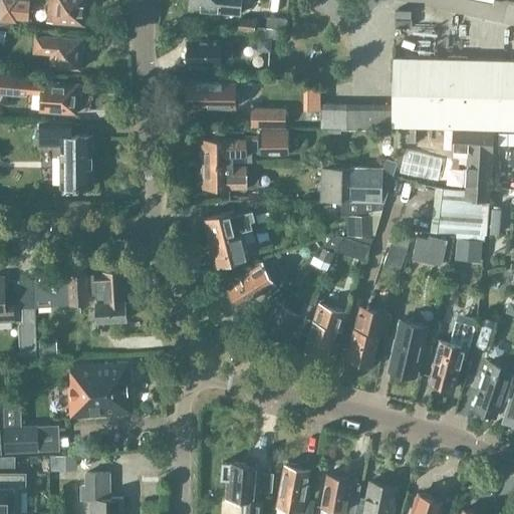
[(0,0),(0,21),(5,22),(17,23),(17,19),(28,20),(29,0),(0,0)]
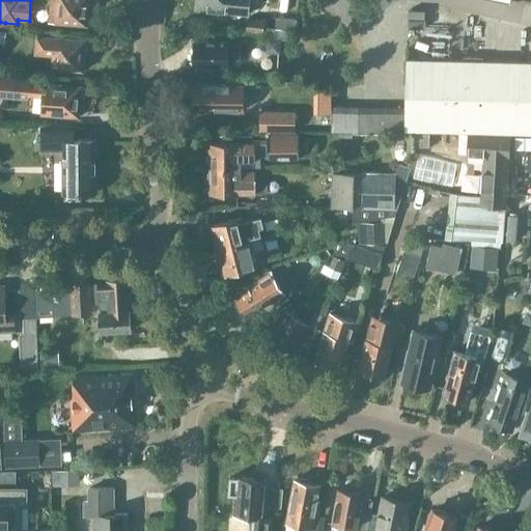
[(51,0),(49,23),(87,26),(88,0),(51,0)]
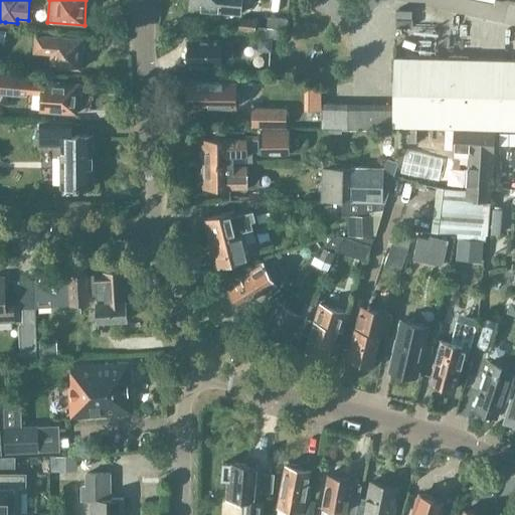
[(190,0),(190,10),(237,15),(240,15),(241,0),(190,0)]
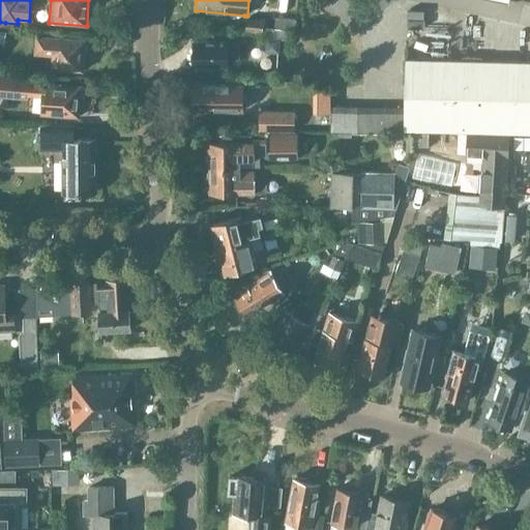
[(51,57),(50,69),(83,71),(86,40),(36,36),(34,55),(51,57)]
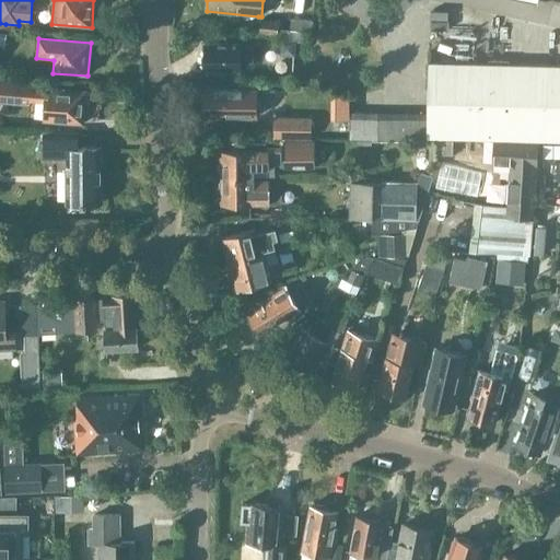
[(241,76),(242,59),(254,59),(253,46),(242,47),(242,43),(206,43),(206,70),(224,70),(224,76),(241,76)]
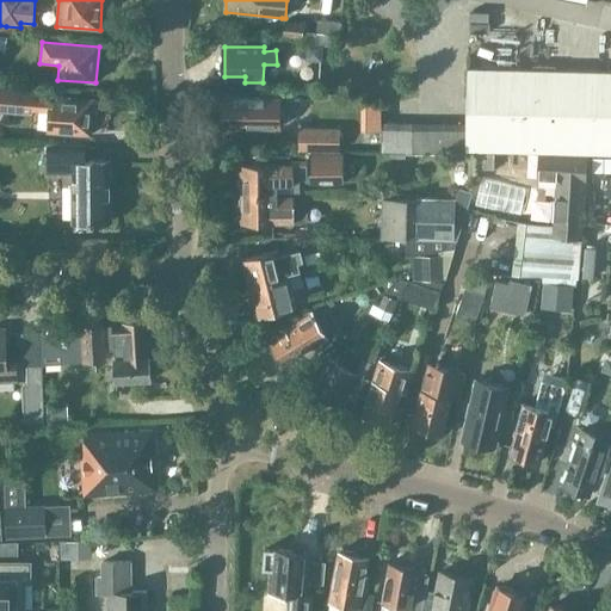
[(308,51),(308,57),(312,61),(318,61),(322,57),(322,51),(319,48),(313,47),(308,51)]
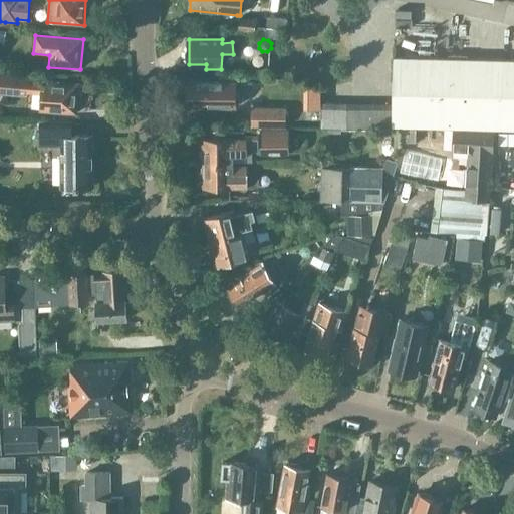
[(393,127),(422,129),(453,130),(494,131),(513,131),(513,60),(394,58),(393,127)]
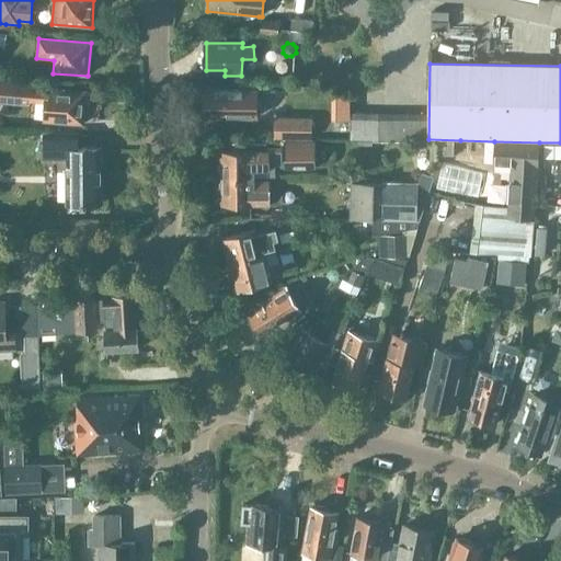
[(44,102),(44,103),(43,118),(86,122),(87,103),(91,103),(91,94),(87,94),(88,89),(49,86),(49,80),(0,77),(0,101),(31,103),(31,101),(44,102)]
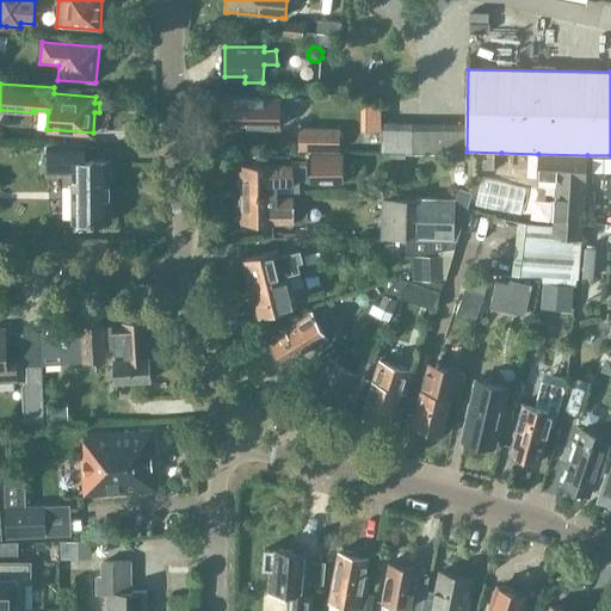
[(281,111),(281,98),(224,98),(223,128),(265,128),(278,128),(279,111),(281,111)]
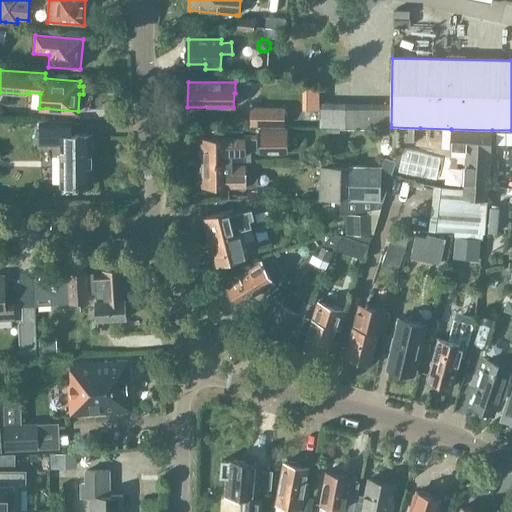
[(320,102),(320,128),(328,128),(340,128),(389,128),(389,102),(320,102)]
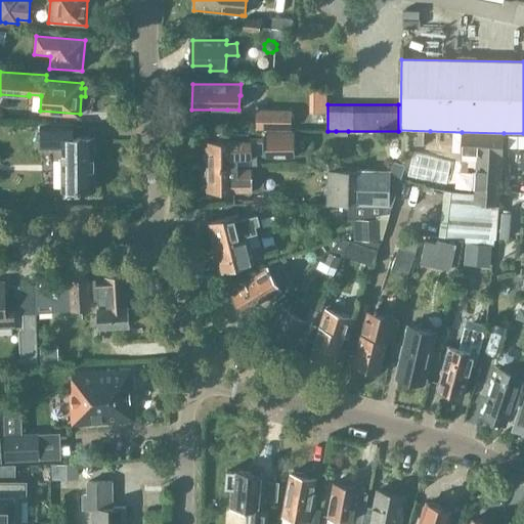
[(257,110),(256,130),(292,131),(292,111),(257,110)]
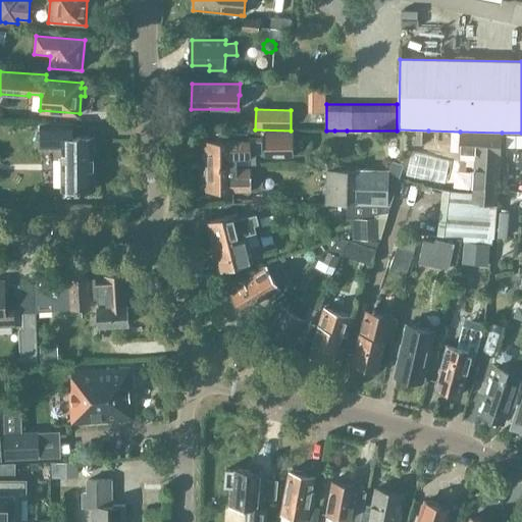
[(72,138),(72,123),(42,123),(42,148),(63,148),(63,189),(75,189),(75,190),(81,190),(81,189),(93,189),(93,138),(72,138)]
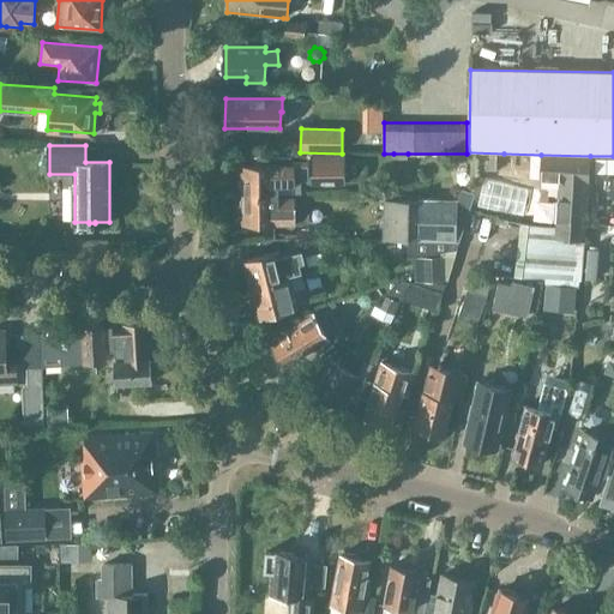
[(555,224),(584,227),(590,156),(541,155),(540,178),(559,180),(555,224)]
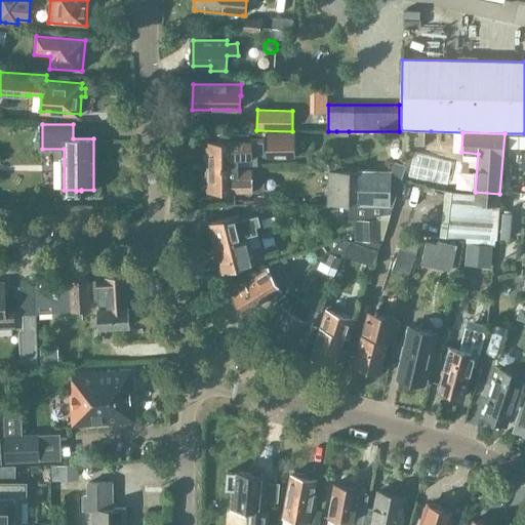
[(295,136),(267,136),(267,140),(267,147),(267,158),(295,157),(295,136)]
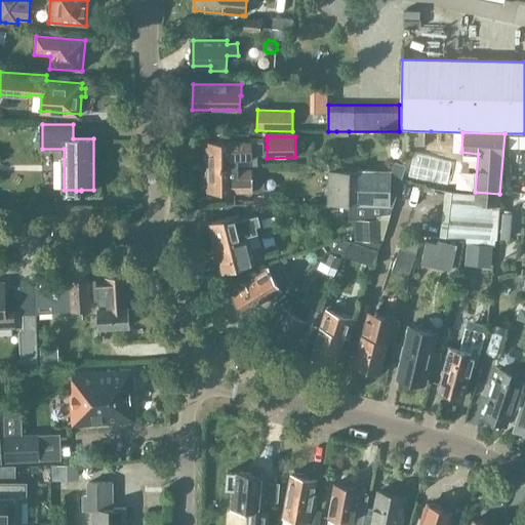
[(412,146),(425,146),(425,137),(412,137),(412,146)]
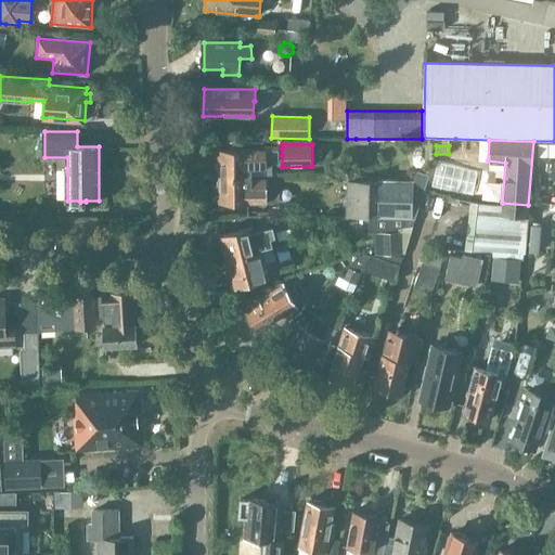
[(219,162),(217,164),(217,172),(219,175),(220,175),(220,177),(253,177),(269,177),(269,166),(280,166),(280,155),(282,155),(282,149),(280,149),(280,146),(267,146),(267,150),(219,151),(220,162),(219,162)]
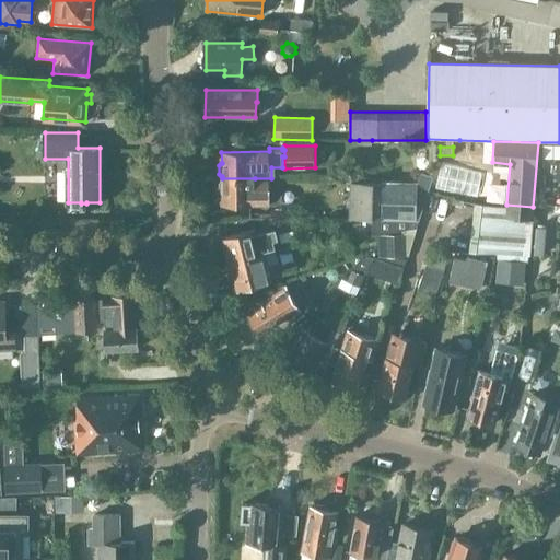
[(383,179),(382,216),(421,217),(433,175),(421,171),(418,181),(383,179)]
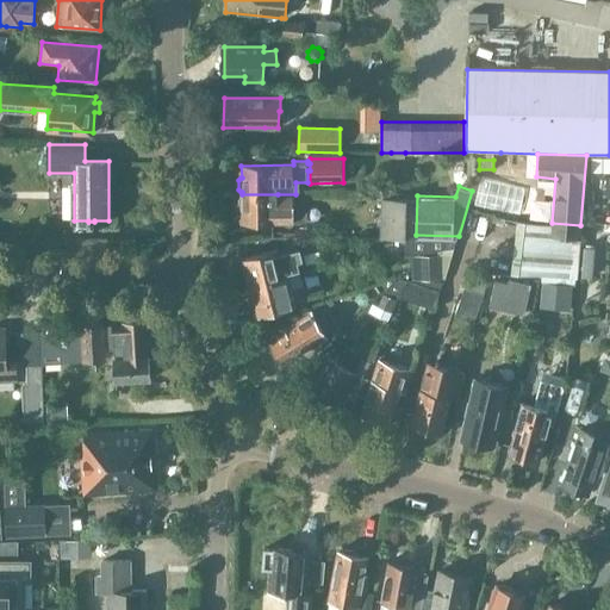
[(380,235),(416,235),(417,195),(417,193),(393,192),(393,198),(381,197),(380,235)]
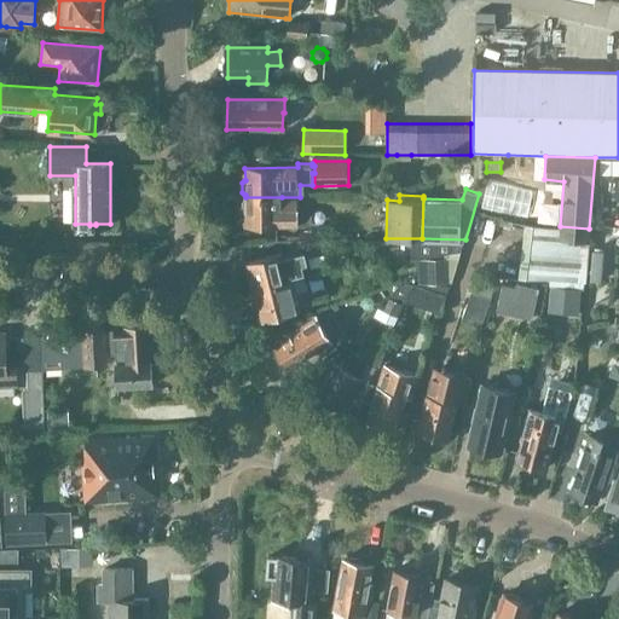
[(244,200),(242,202),(242,212),(244,214),(246,214),(246,227),(299,226),(307,226),(307,209),(312,209),(312,197),(300,197),(282,197),(246,197),(246,200),(244,200)]
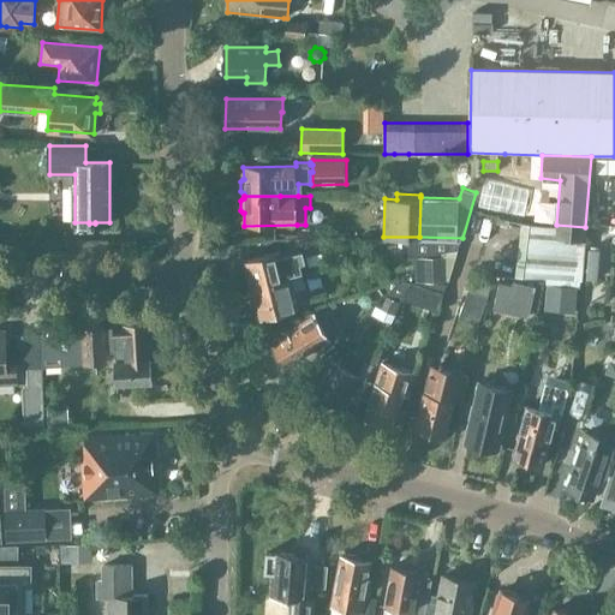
[(524,273),(583,276),(585,227),(527,224),(524,273)]
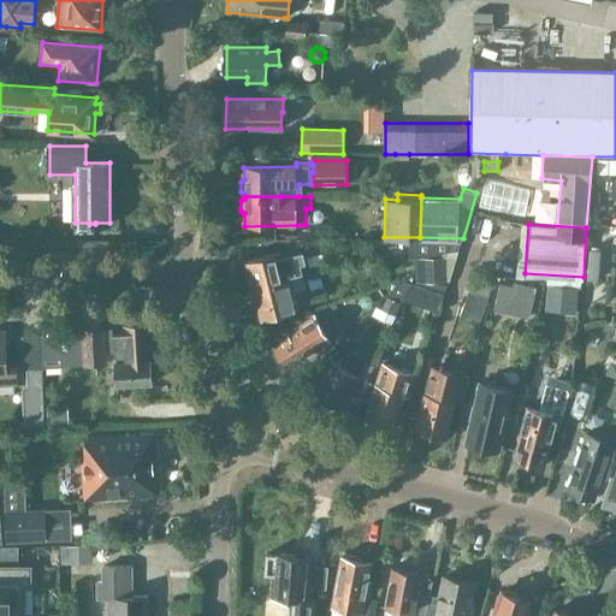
[(304,278),(301,265),(307,264),(301,238),(284,238),(289,255),(286,255),(285,250),(247,261),(254,289),(292,279),(292,280),(303,278),(304,278)]
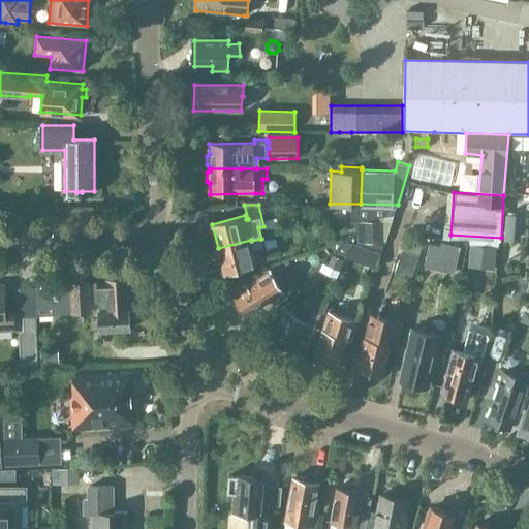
[(352,207),(352,220),(396,212),(398,208),(352,207)]
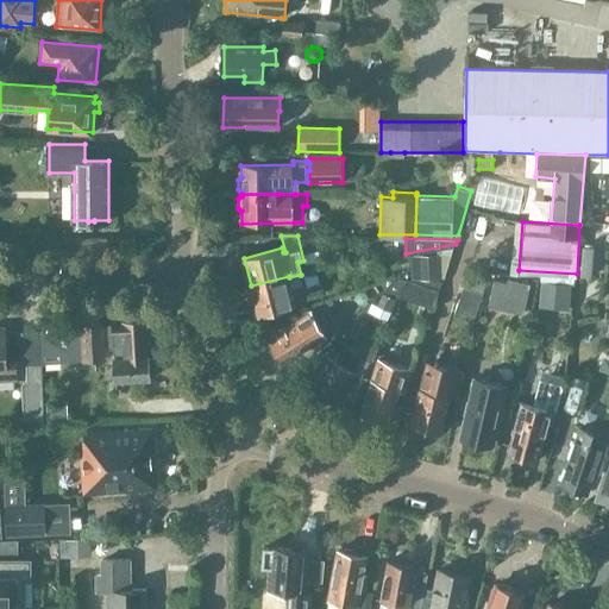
[(418,256),(418,277),(444,277),(443,255),(418,256)]
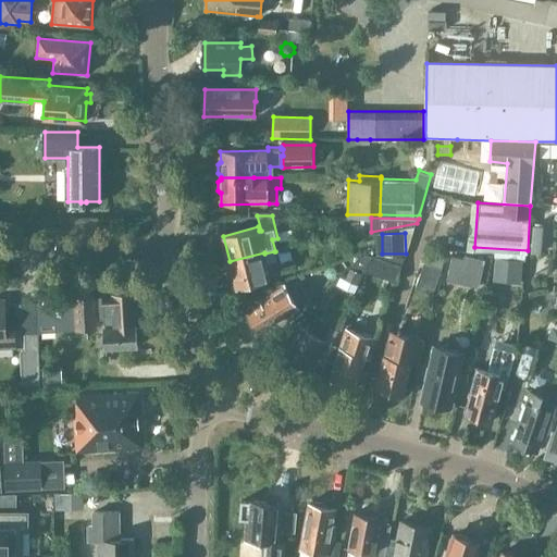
[(264,252),(230,261),(236,287),(271,277),(271,276),(280,273),(274,251),(264,254),(264,252)]
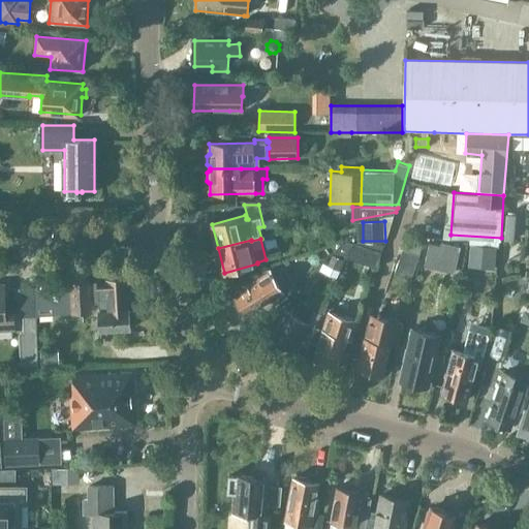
[(430,243),(425,265),(455,272),(461,246),(441,241),(440,245),(430,243)]
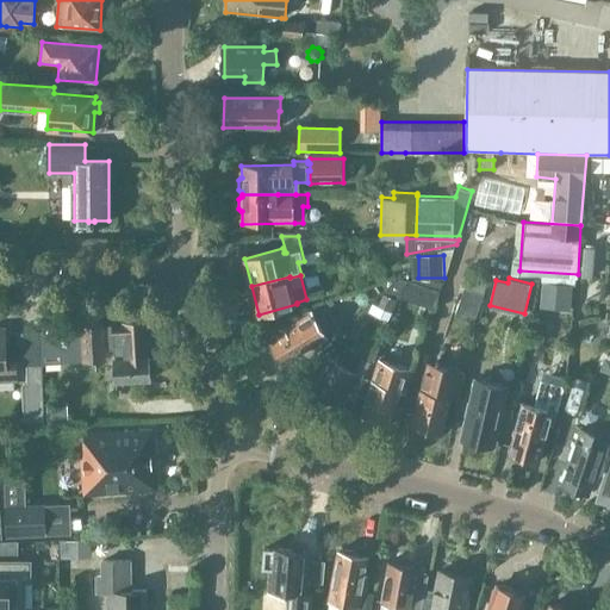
[(369,312),(388,322),(398,300),(408,281),(394,280),(384,294),(378,306),(373,304),(369,312)]
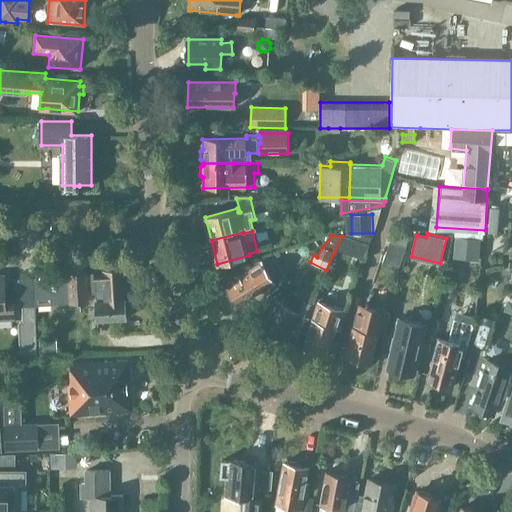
[(336,250),(365,259),(372,237),(343,235),(336,250)]
